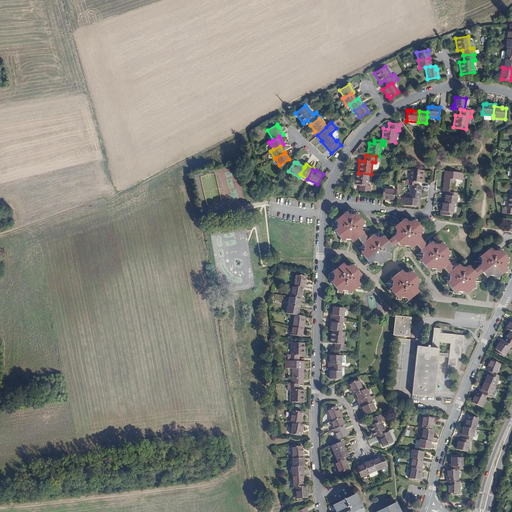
[(410,169),(409,180),(405,180),(405,185),(409,185),(415,186),(416,182),(421,183),(423,171),(410,169)]
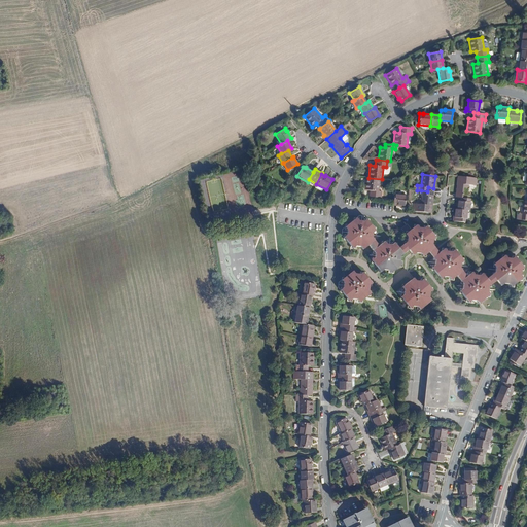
[(456,184),(455,197),(457,198),(467,199),(468,195),(466,195),(467,185),(476,186),(477,178),(458,176),(457,183),(456,184)]
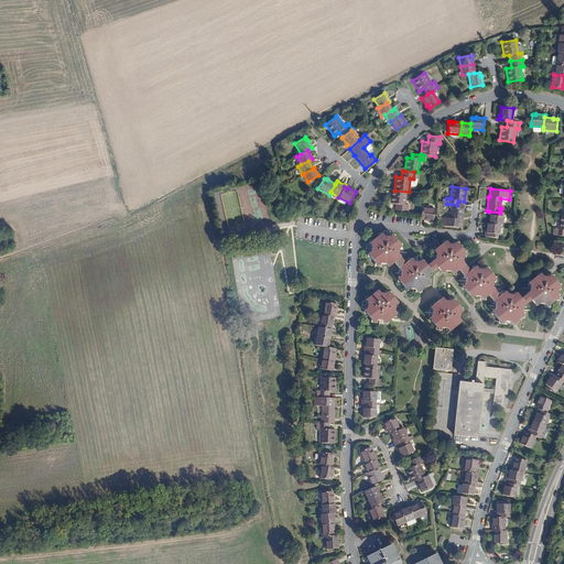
[(394,191),(392,204),(399,204),(398,210),(410,213),(410,205),(407,205),(409,192),(394,191)]
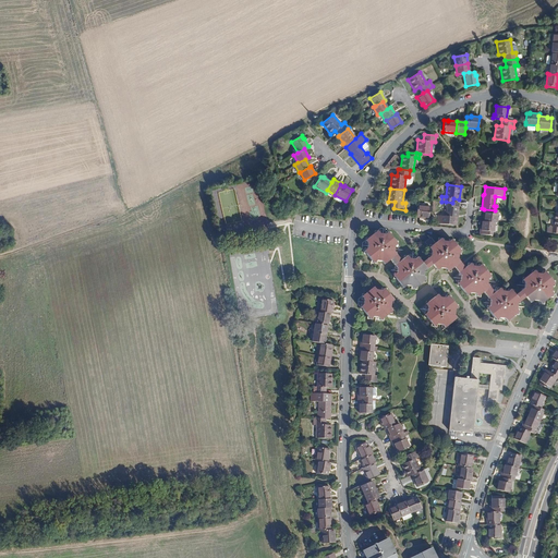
[(447,206),(446,216),(437,215),(436,223),(456,226),(456,217),(457,217),(459,203),(452,203),(446,202),(446,206),(447,206)]
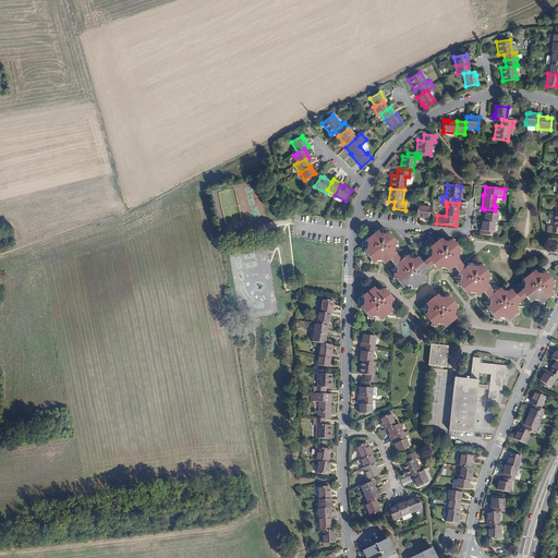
[(417,205),(416,214),(415,217),(420,217),(420,218),(428,219),(429,207),(417,205)]
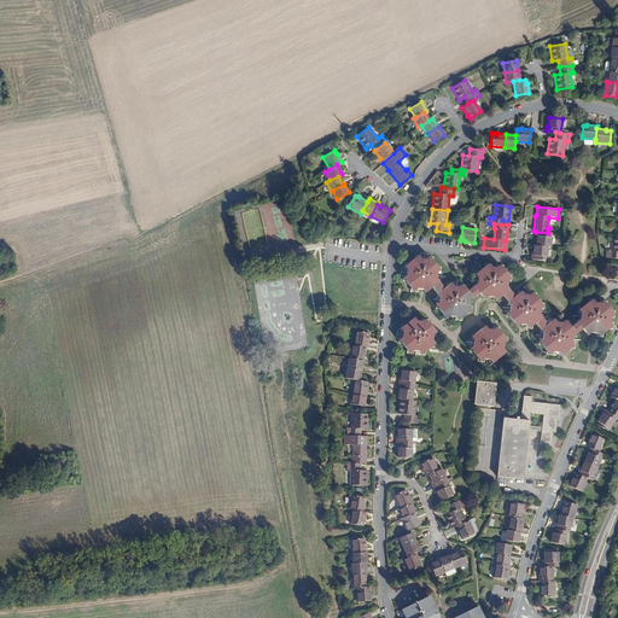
[(537,237),(536,246),(547,248),(549,248),(551,233),(548,233),(536,232),(536,235),(537,237)]
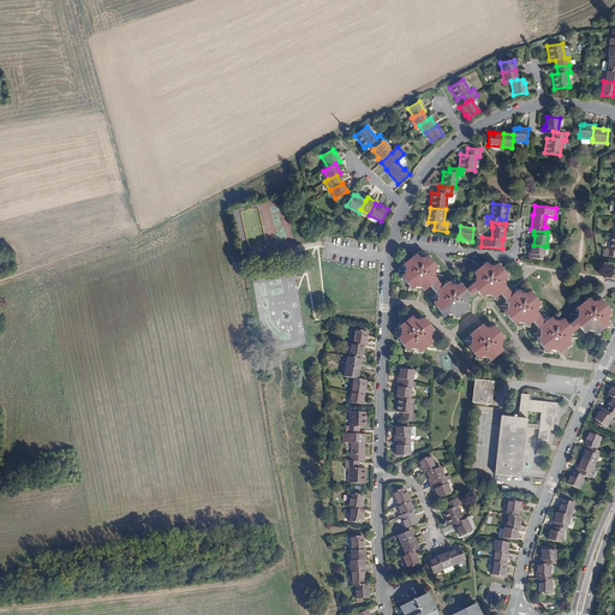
[(605,250),(604,257),(614,257),(614,236),(610,236),(609,250),(605,250)]
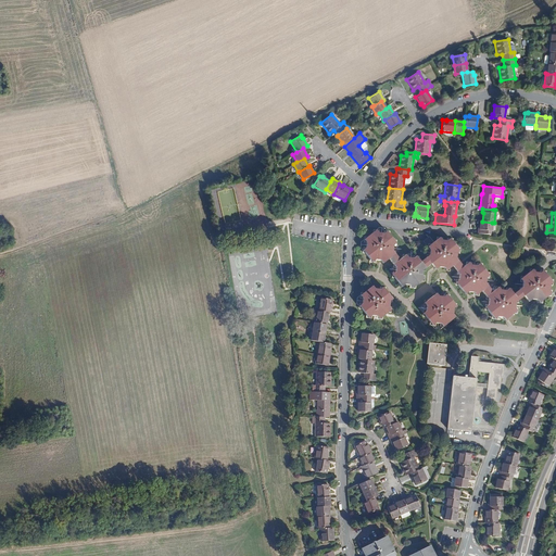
[(480,220),(479,229),(478,229),(478,234),(491,235),(492,223),(482,222),(480,220)]
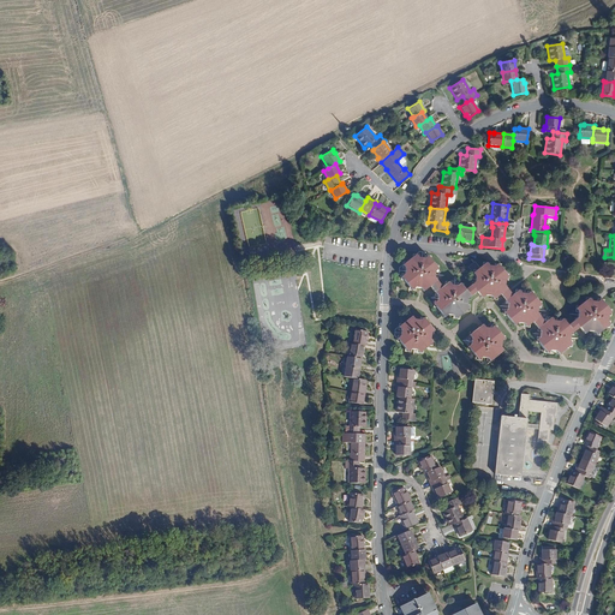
[(401,266),(405,269),(404,273),(419,270),(413,256),(401,266)]
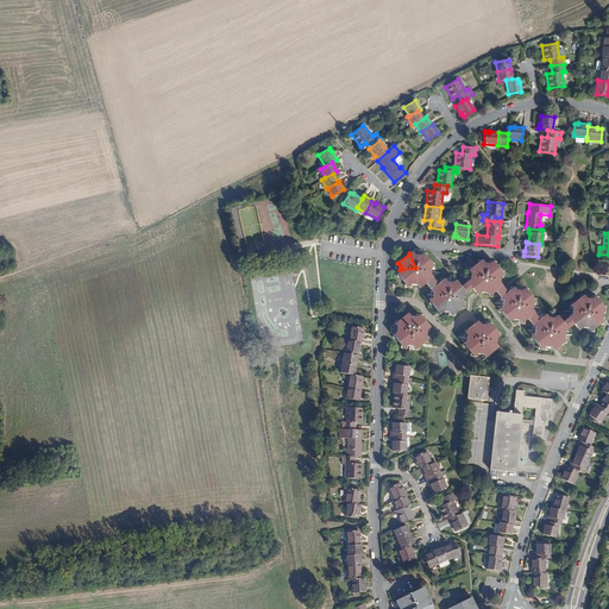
[(415,268),(421,287),(425,284),(431,293),(462,287),(462,286),(458,287),(454,282),(451,284),(446,283),(443,280),(435,286),(428,276),(429,270),(433,268),(422,253),(418,257),(413,256),(410,253),(409,253),(415,268)]
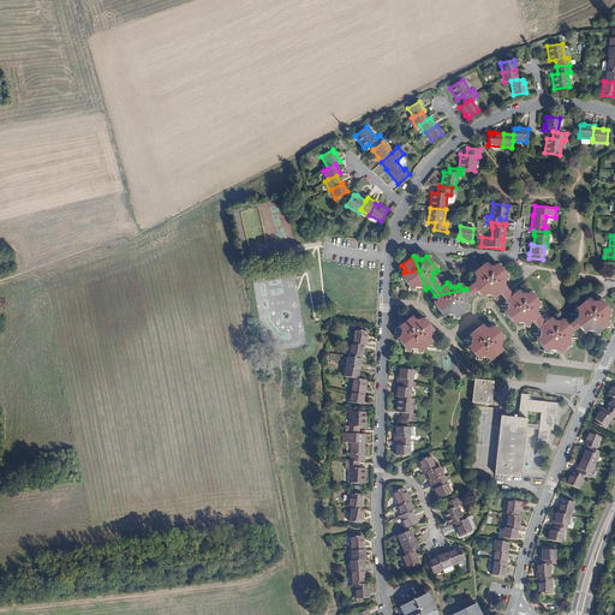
[(475,261),(467,267),(472,272),(478,264),(475,261)]
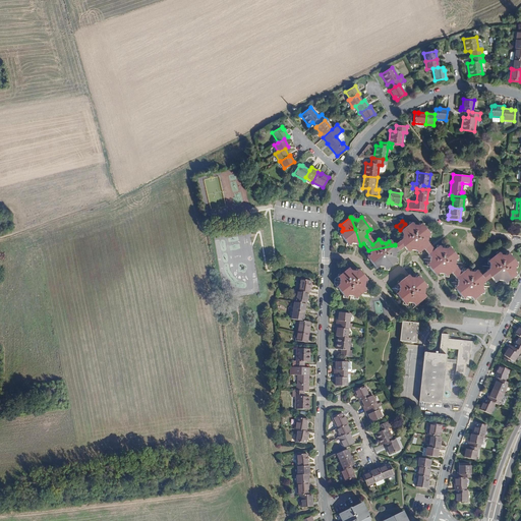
[(409,226),(405,237),(405,242),(406,251),(408,253),(410,251),(411,251),(409,238),(410,235),(413,226),(411,224),(409,226)]
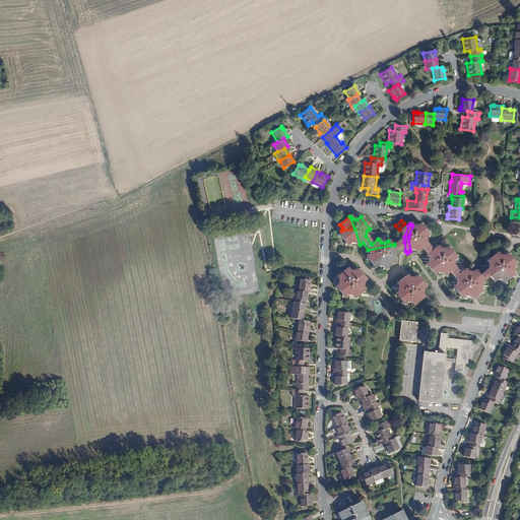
[(409,235),(408,238),(410,251),(414,252),(416,254),(428,245),(426,242),(427,237),(429,236),(420,224),(417,226),(412,225),(409,235)]
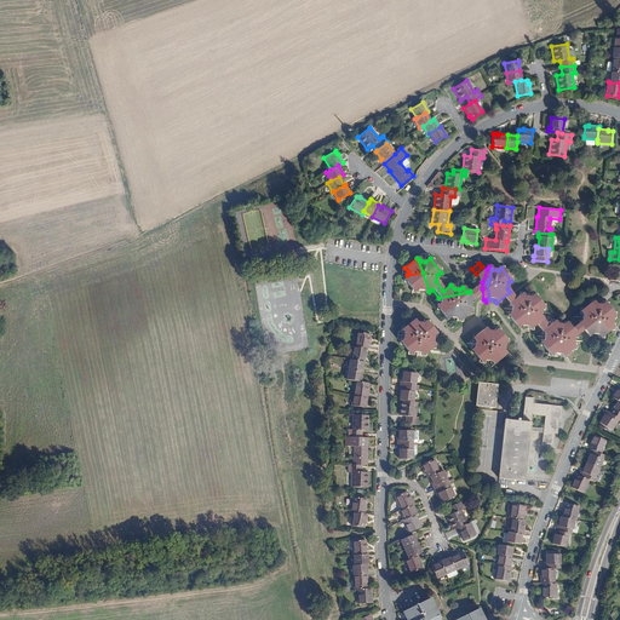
[(476,276),(478,280),(477,286),(470,291),(482,288),(482,282),(487,269),(476,276)]
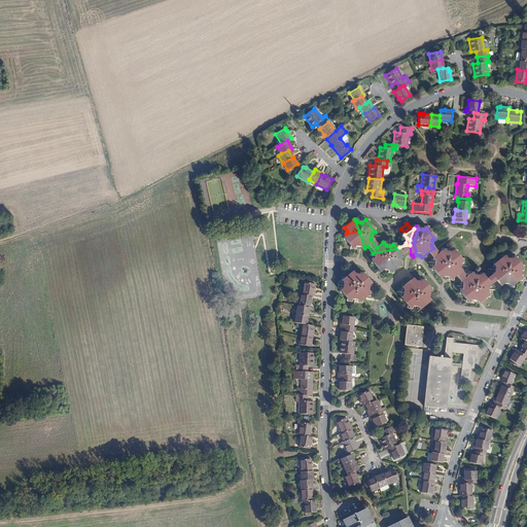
[(343,238),(352,249),(355,246),(359,247),(361,250),(364,248),(359,232),(346,234),(346,235),(343,238)]
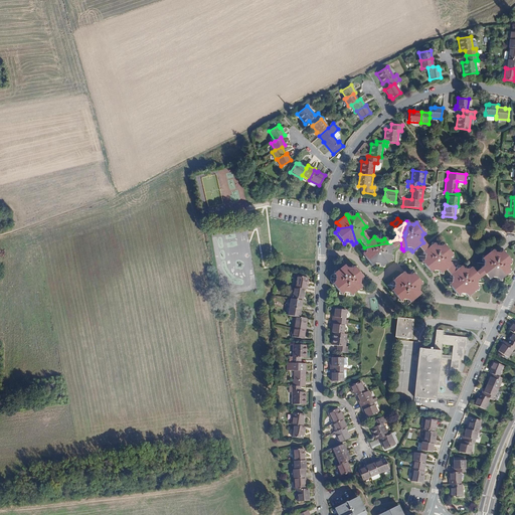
[(363,255),(371,267),(374,264),(378,265),(380,268),(392,259),(389,255),(390,251),(398,244),(401,248),(400,239),(390,241),(390,242),(364,247),(365,248),(365,253),(363,255)]
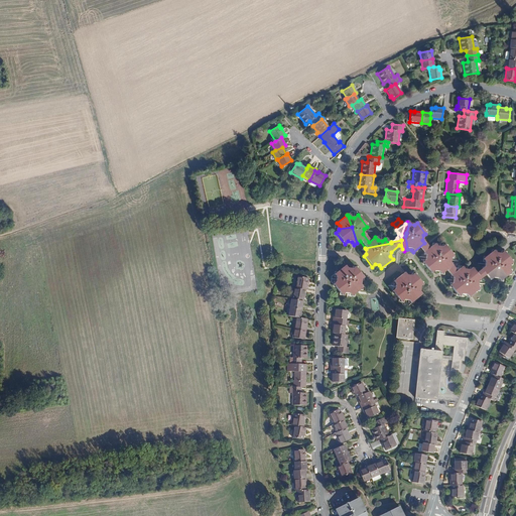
[(449,286),(455,293),(458,297),(460,295),(466,296),(468,299),(479,290),(477,287),(477,281),(485,276),(489,281),(492,279),(497,280),(499,282),(510,274),(508,271),(509,266),(511,264),(503,254),(501,255),(495,255),(493,252),(482,260),(484,263),(483,269),(476,274),(471,269),(468,271),(463,270),(461,268),(456,272),(449,264),(450,259),(453,257),(443,246),(441,248),(436,247),(430,252),(428,249),(423,253),(425,256),(424,261),(421,263),(430,274),(433,272),(438,272),(440,275),(445,271),(452,279),(452,285),(449,286)]
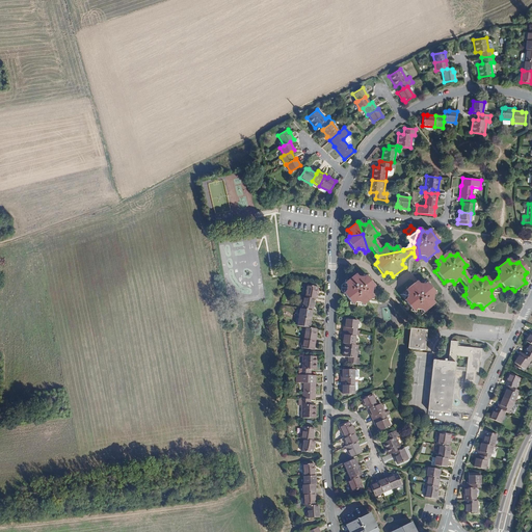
[(343,293),(352,304),(354,302),(360,303),(362,306),(373,297),(371,294),(372,289),(374,287),(366,275),(363,277),(357,276),(355,274),(344,283),(346,286),(345,291),(343,293)]
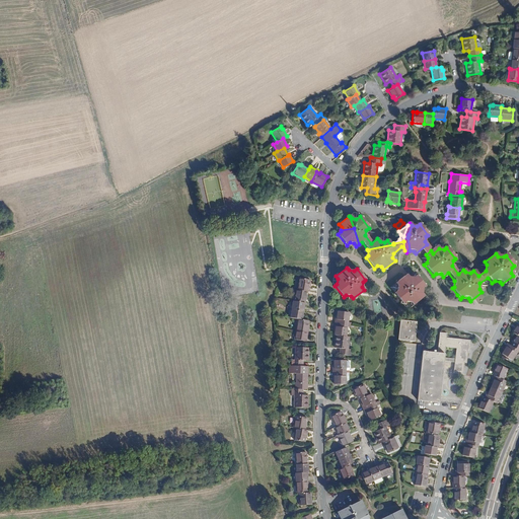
[(395,283),(397,286),(396,291),(394,293),(402,304),(405,302),(410,302),(413,305),(424,297),(422,294),(422,289),(425,287),(416,276),(414,278),(409,278),(406,275),(395,283)]
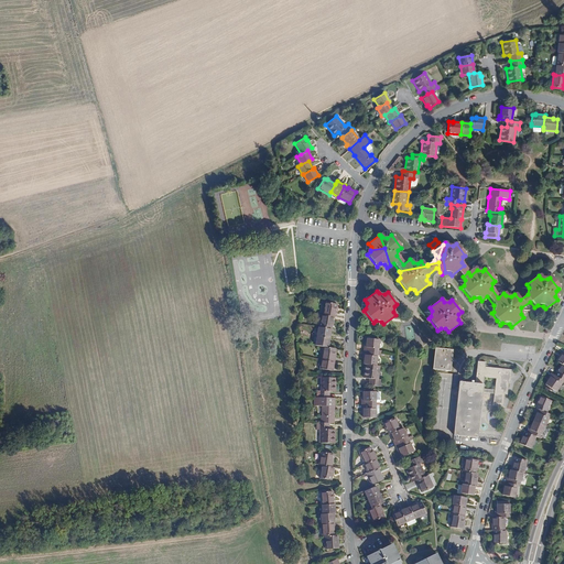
[(325,302),(322,314),(334,316),(335,317),(336,307),(335,307),(336,304),(325,302)]
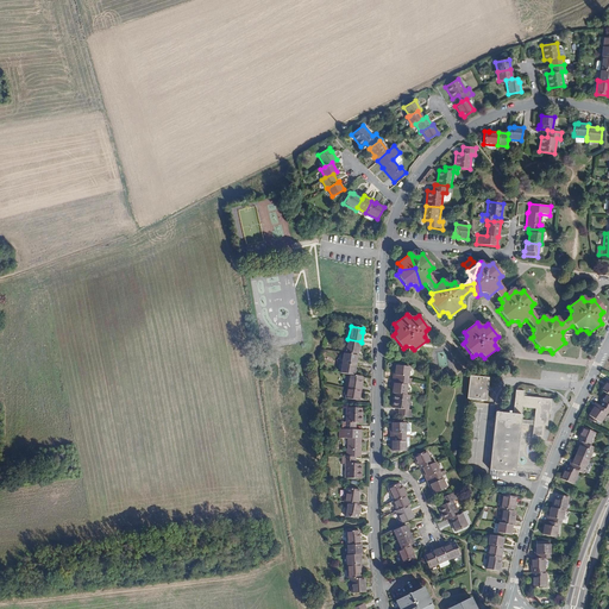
[(347,339),(344,353),(357,356),(358,351),(360,341),(347,339)]
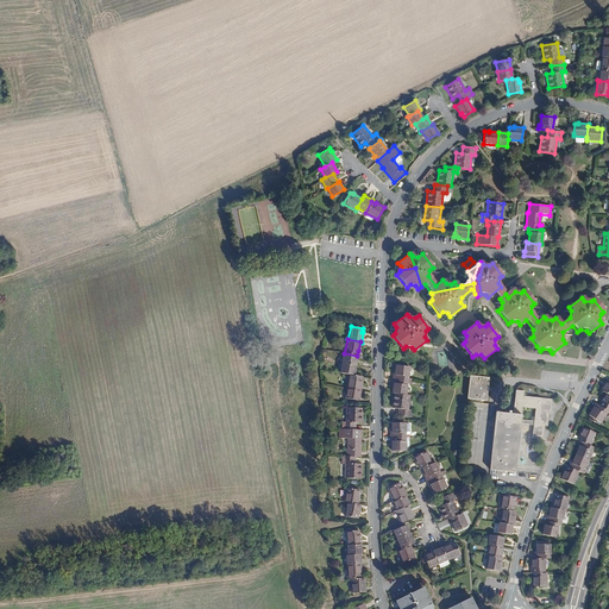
[(344,353),(341,363),(355,365),(357,356),(344,353)]
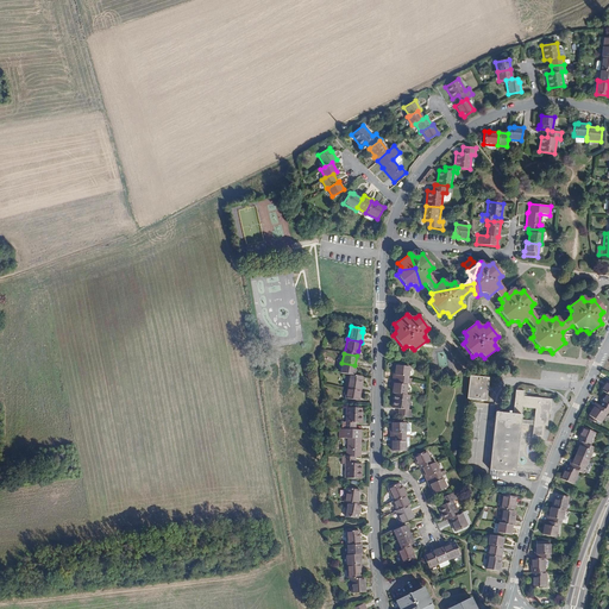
[(341,363),(340,372),(349,375),(352,375),(355,365),(341,363)]
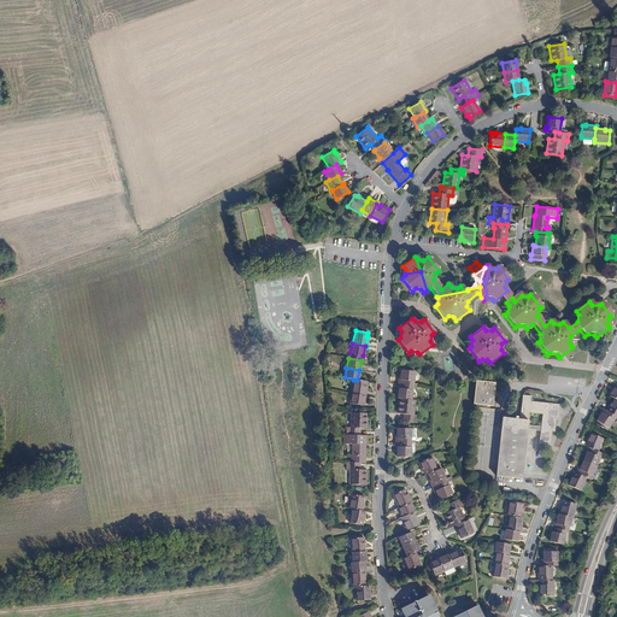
[(401,370),(400,378),(399,378),(398,383),(413,386),(415,371),(401,370)]
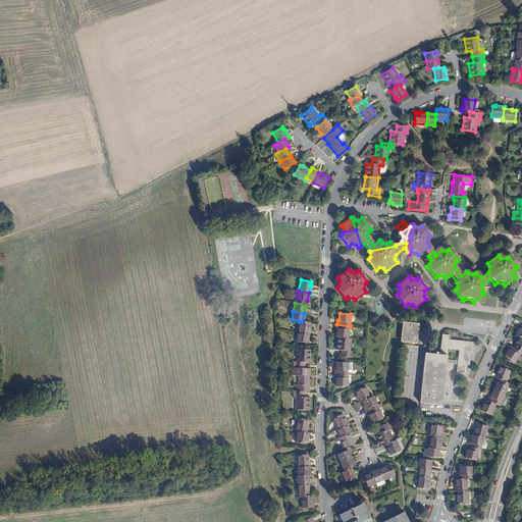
[(403,320),(401,340),(417,342),(419,322),(403,320)]
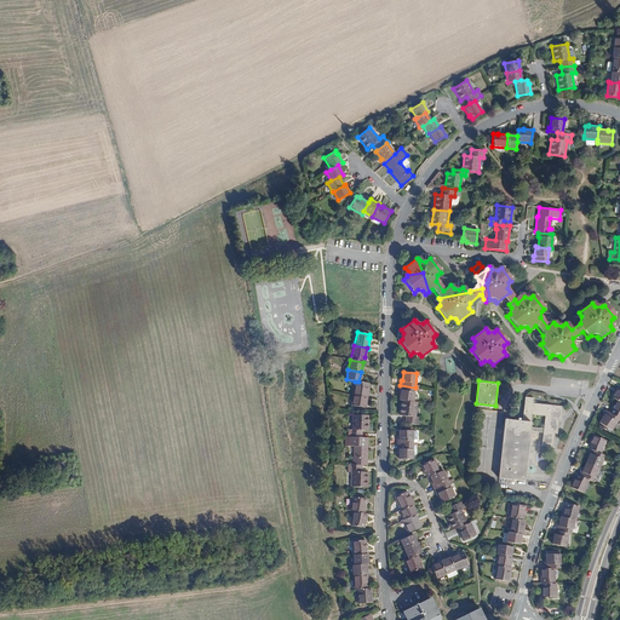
[(355,382),(352,396),(367,397),(368,388),(367,388),(367,384),(359,382),(355,382)]
